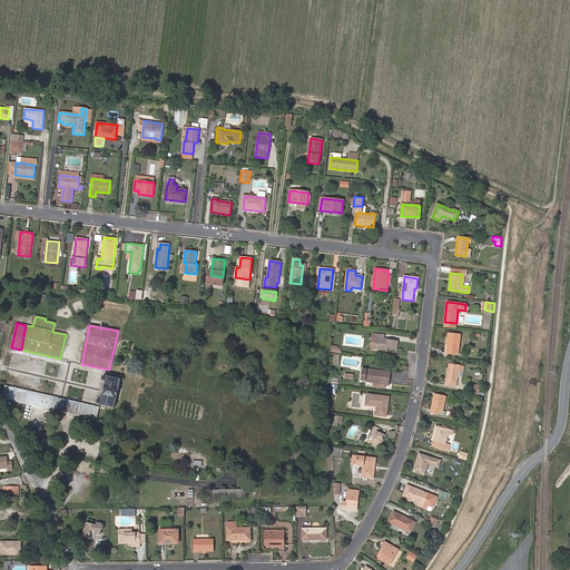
[(376,338),(375,350),(385,351),(385,350),(396,351),(399,341),(384,338),(384,335),(372,333),(372,338),(376,338)]
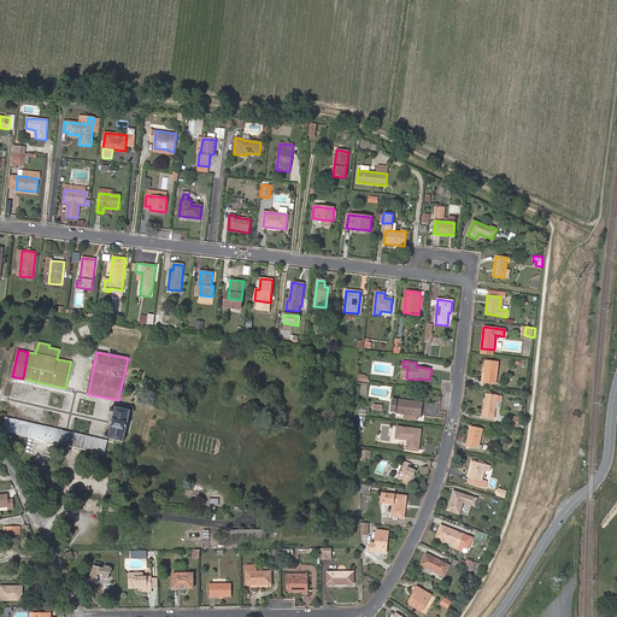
[(498,363),(486,362),(483,382),(495,383),(498,363)]
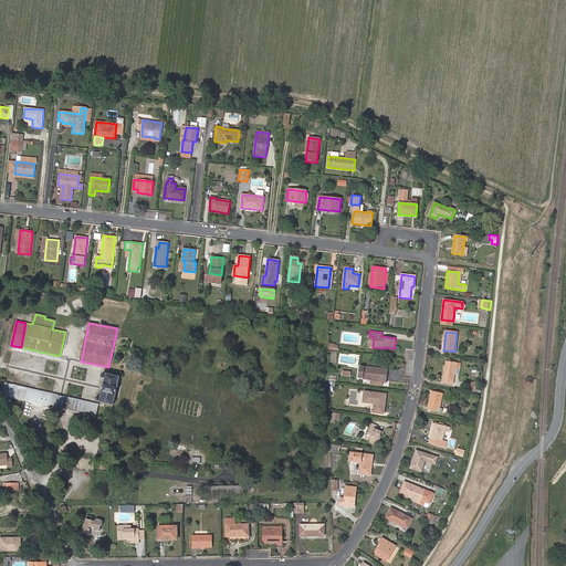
[(67,358),(60,356),(21,347),(14,346),(13,350),(66,363),(67,358)]
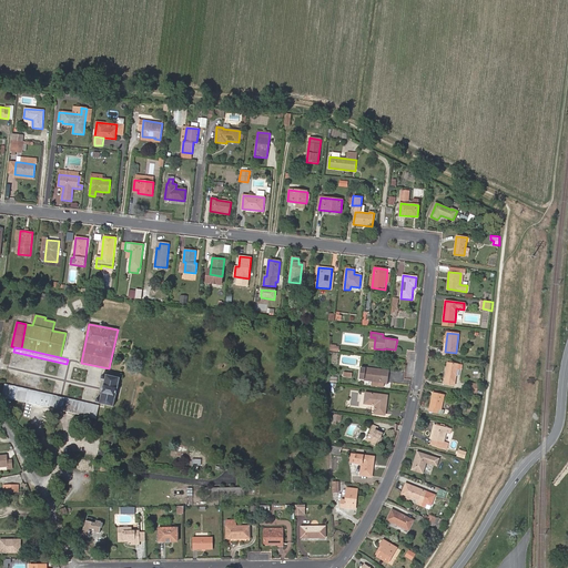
[(444,384),(455,385),(457,369),(462,369),(463,365),(447,363),(444,384)]
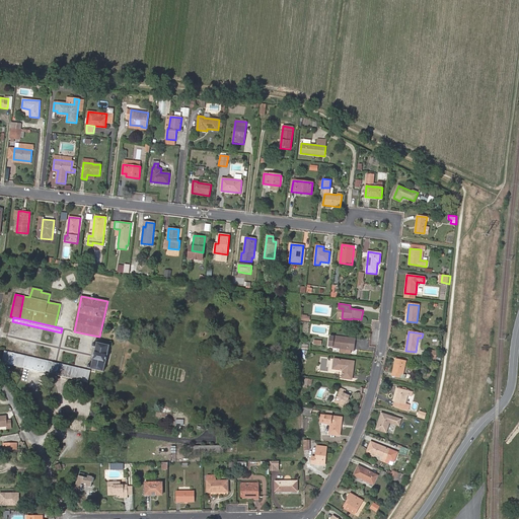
[(356,339),(340,337),(341,336),(335,335),(335,337),(329,337),(328,347),(341,349),(352,350),(354,350),(356,339)]
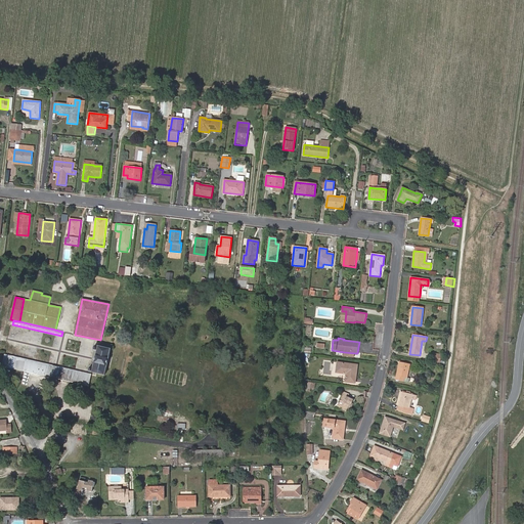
[(94,350),(97,350),(93,367),(90,367),(89,368),(89,369),(90,372),(92,372),(92,373),(105,376),(111,349),(98,346),(98,347),(95,346),(94,347),(94,348),(94,350)]
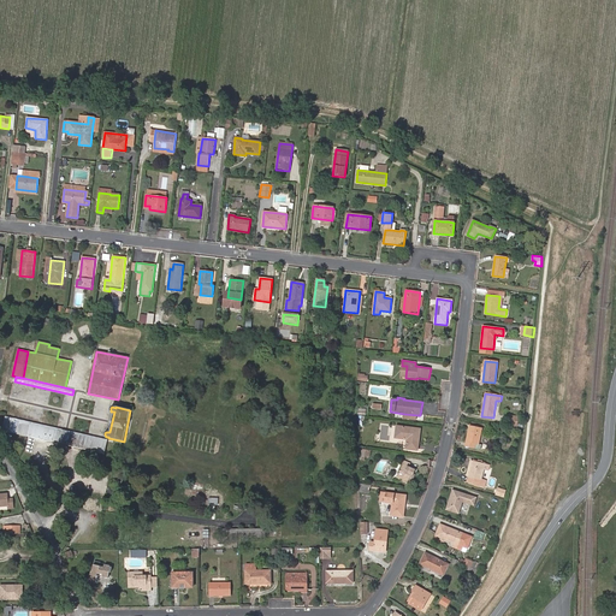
[(61,444),(64,431),(9,419),(6,431),(61,444)]
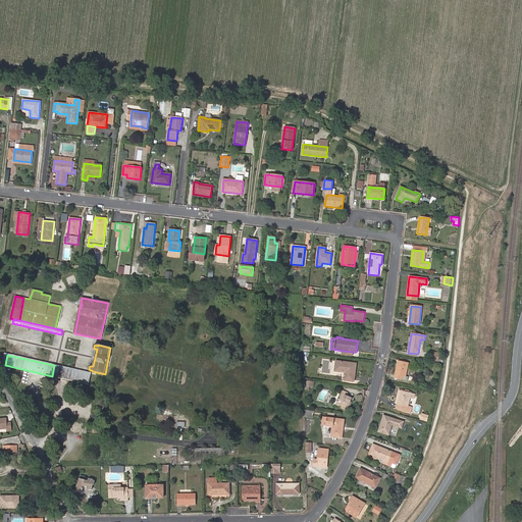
[(354,381),(356,363),(335,361),(334,371),(345,372),(344,380),(354,381)]
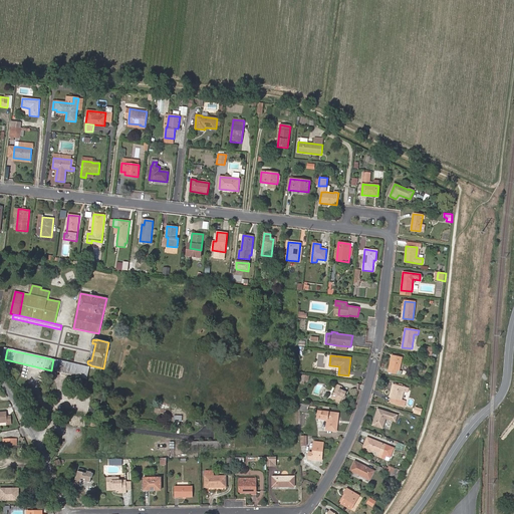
[(399,374),(403,357),(392,355),(388,372),(399,374)]
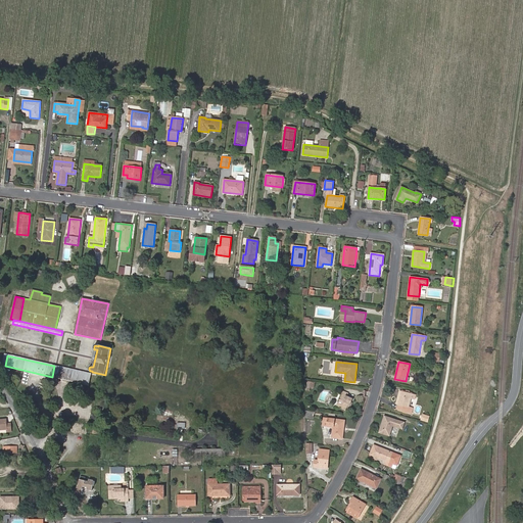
[(90,375),(58,367),(56,378),(87,385),(90,375)]
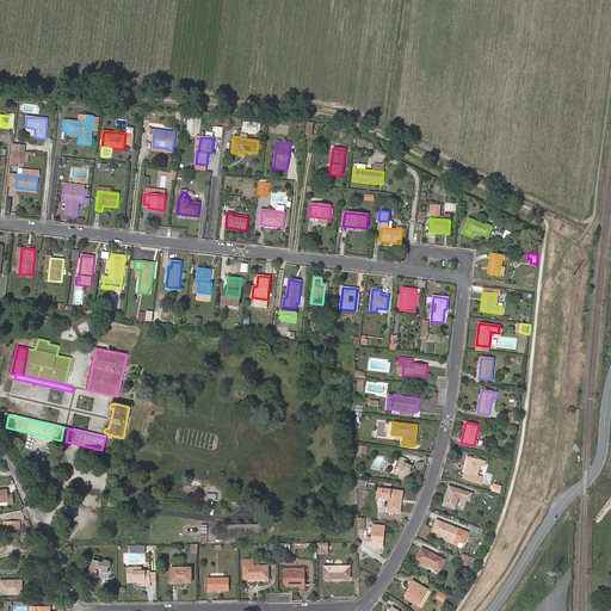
[(482,477),(477,476),(480,467),(481,461),(467,457),(462,473),(464,473),(463,479),(481,483),(482,477)]
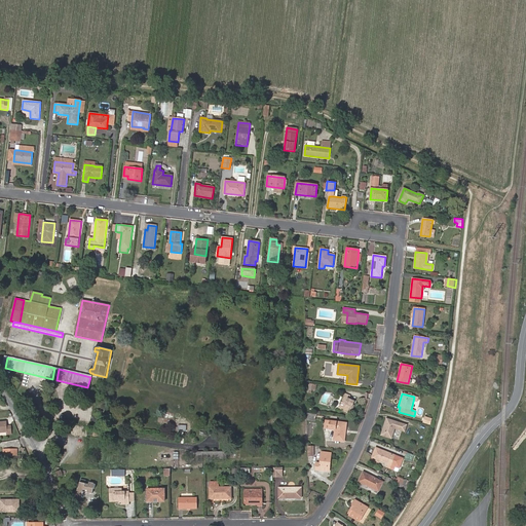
[(351,412),(355,402),(349,400),(344,398),(340,408),(351,412)]
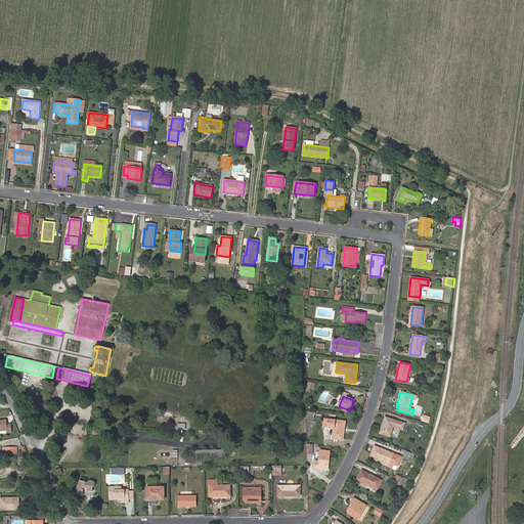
[(390,437),(393,427),(394,423),(397,424),(396,428),(403,430),(405,424),(385,418),(380,433),(390,437)]
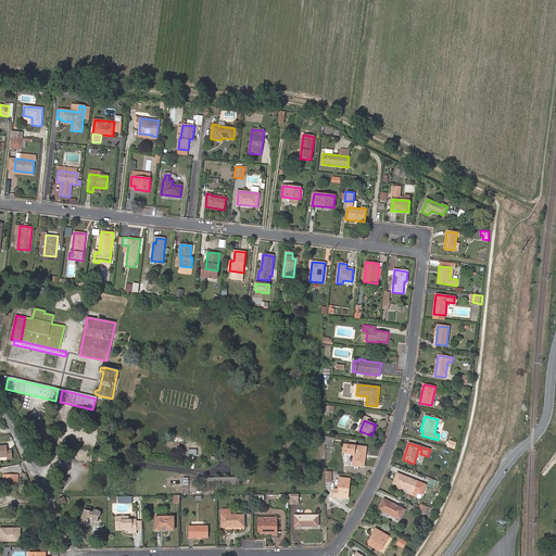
[(348,444),(346,453),(354,454),(353,466),(364,467),(365,457),(363,457),(364,446),(348,444)]
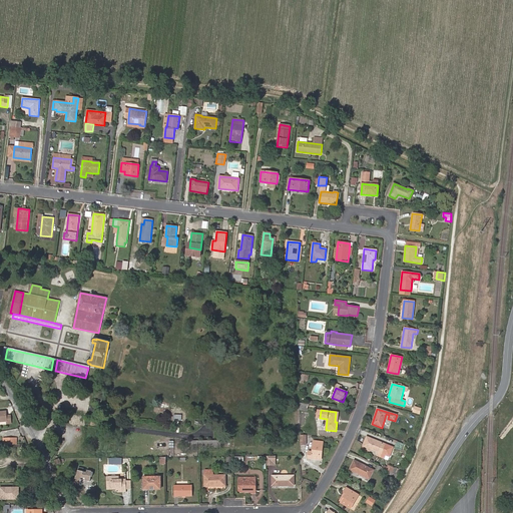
[(363,446),(371,449),(379,452),(377,456),(381,457),(382,453),(388,455),(390,448),(385,446),(386,445),(367,437),(363,446)]
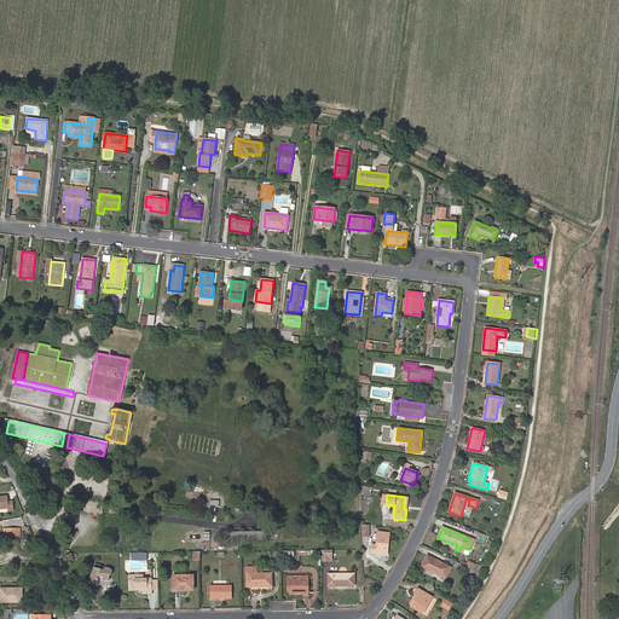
[(387,547),(388,547),(391,533),(379,532),(376,545),(372,544),(371,553),(386,555),(387,547)]
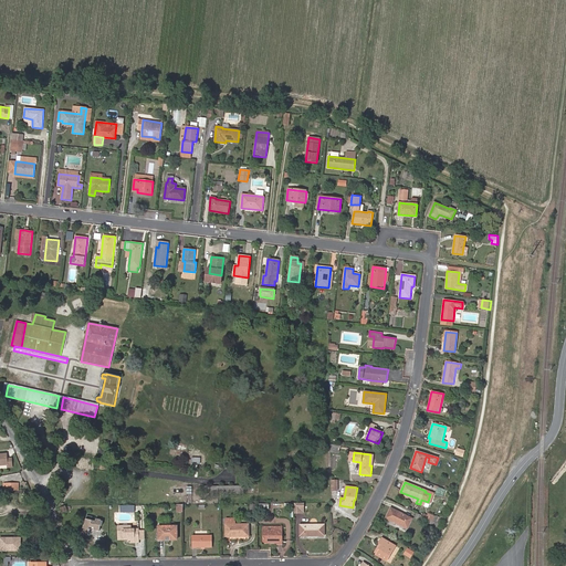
[(443,498),(447,490),(439,486),(436,494),(443,498)]
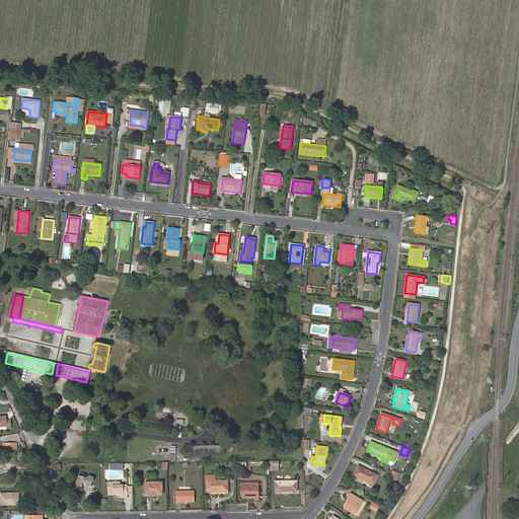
[(375,454),(367,451),(365,456),(373,459),(374,458),(381,461),(383,457),(375,454)]
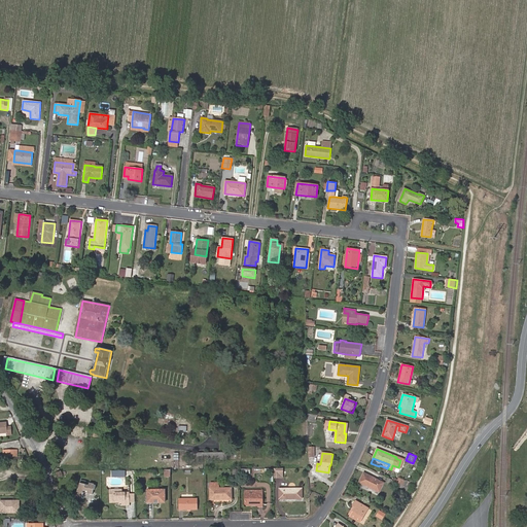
[(284,479),(284,468),(282,468),(282,473),(278,473),(278,477),(274,477),(274,479),(284,479)]
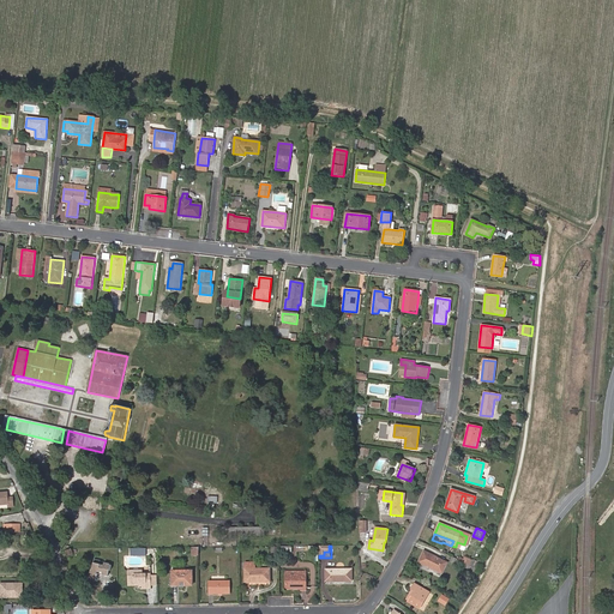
[(441,573),(447,563),(425,552),(419,561),(441,573)]
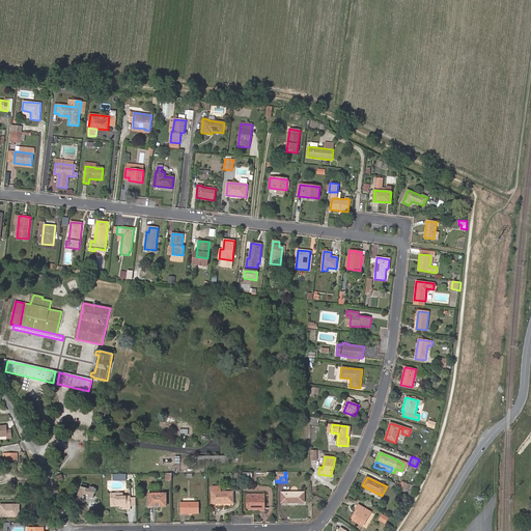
[(83,502),(85,495),(88,496),(88,498),(93,499),(94,493),(95,494),(96,488),(94,488),(95,487),(90,487),(90,488),(86,487),(86,485),(82,483),(79,493),(75,501),(83,502)]
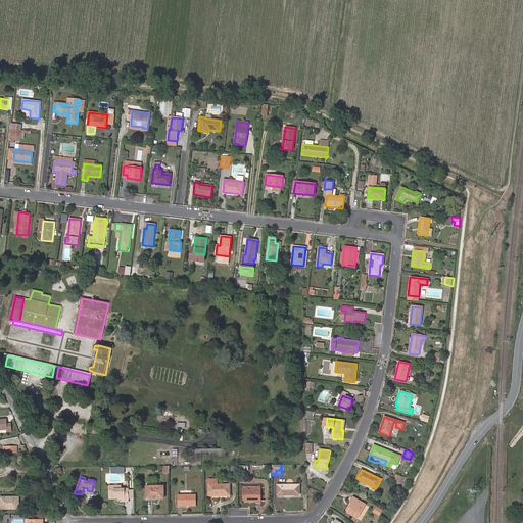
[(218,479),(209,479),(209,495),(230,495),(230,484),(218,484),(218,479)]
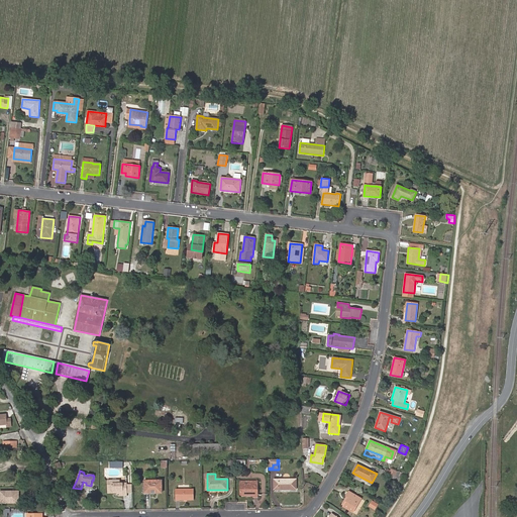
[(275,490),(296,490),(296,480),(275,480),(275,490)]
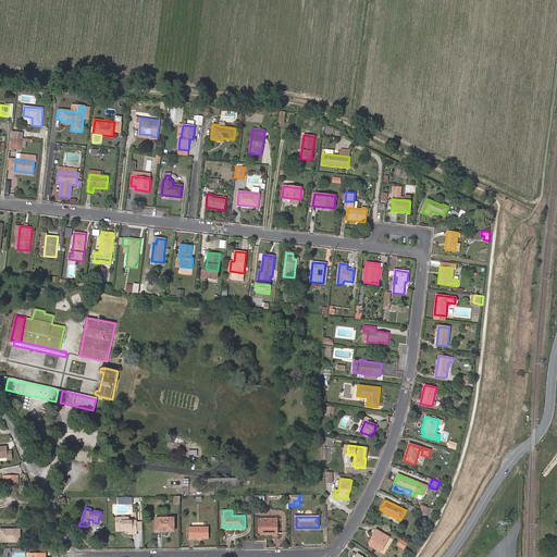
[(128,529),(128,532),(128,534),(137,534),(137,531),(136,522),(136,521),(128,520),(128,518),(116,518),(116,529),(128,529)]
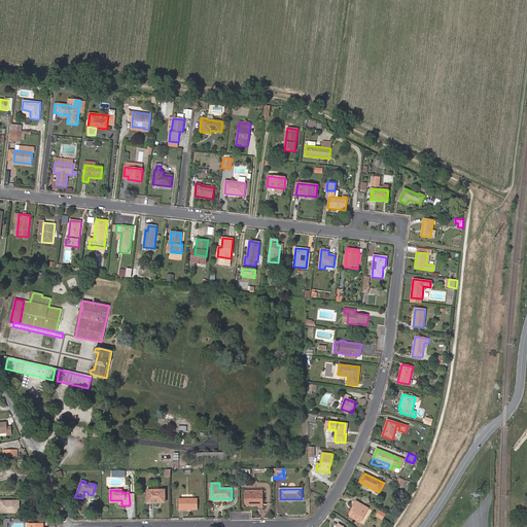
[(148,490),(146,490),(146,504),(159,504),(159,502),(148,502),(148,490)]
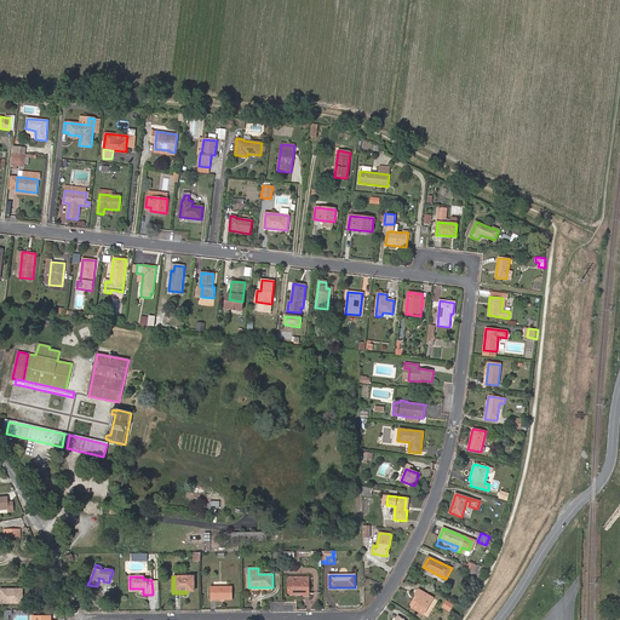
[(194,577),(174,577),(174,591),(187,591),(194,591),(194,577)]
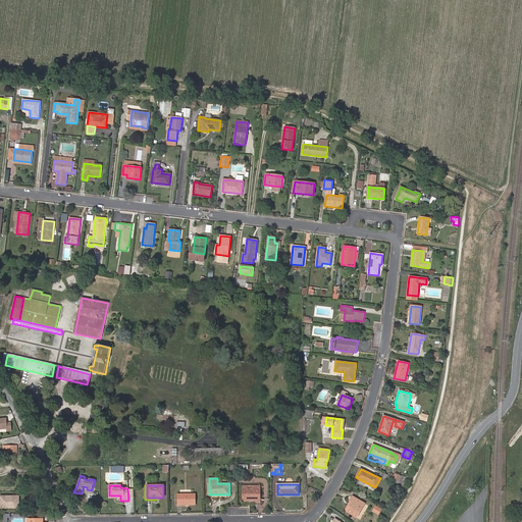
[(260,489),(244,489),(244,501),(256,501),(256,502),(260,502),(260,489)]
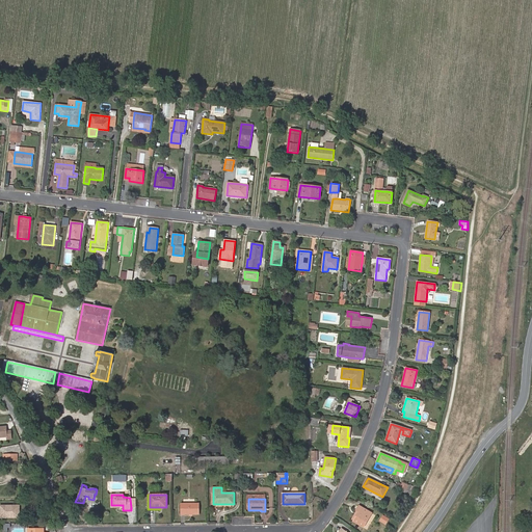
[(181,504),(181,514),(200,514),(200,504),(181,504)]
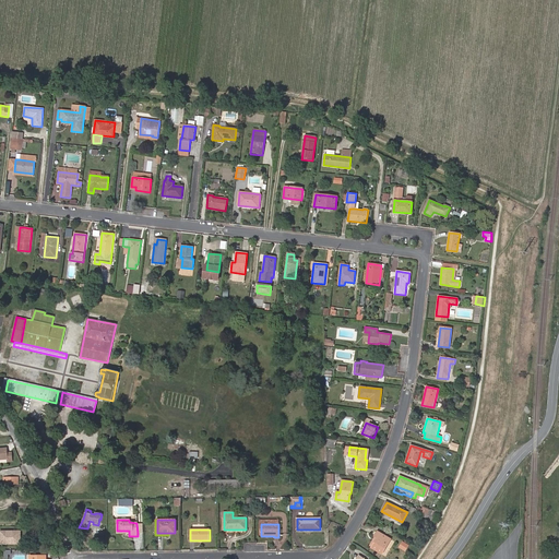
[(377,538),(371,547),(382,554),(390,539),(377,532),(375,536),(377,538)]
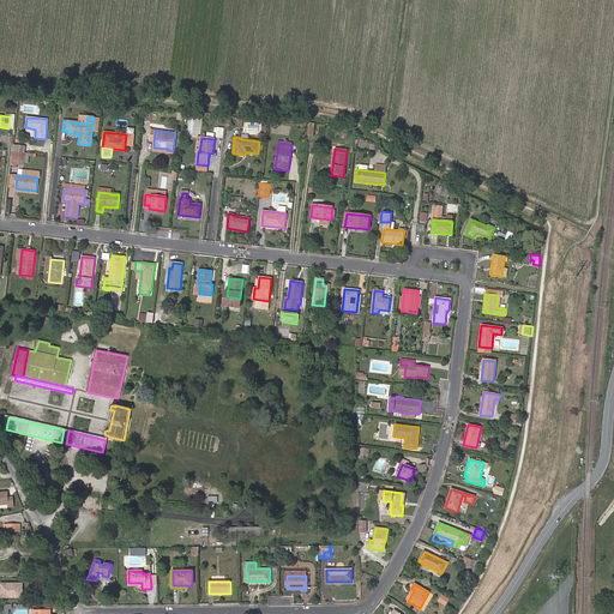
[(22,587),(0,587),(0,600),(14,601),(14,596),(17,596),(17,591),(22,591),(22,587)]
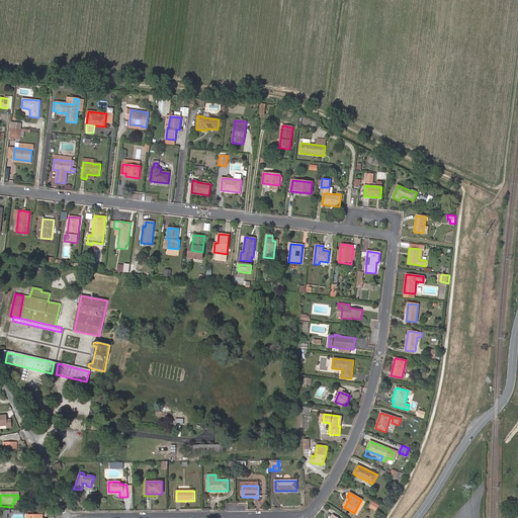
[(358,515),(365,502),(361,500),(354,513),(358,515)]
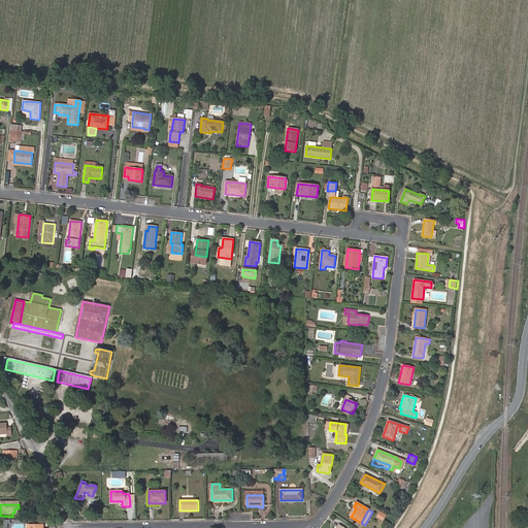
[(383,521),(386,515),(381,512),(376,518),(383,521)]
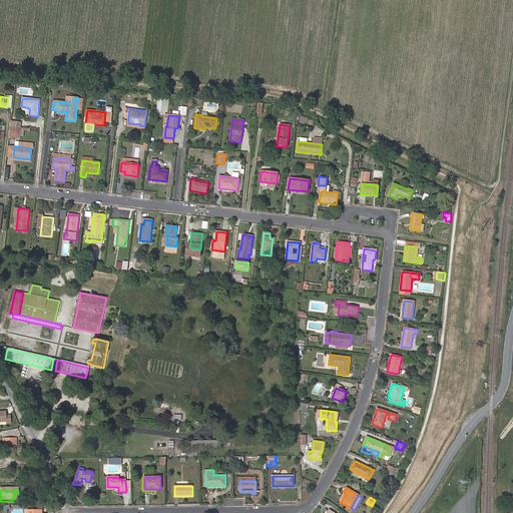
All buildings are outlined.
